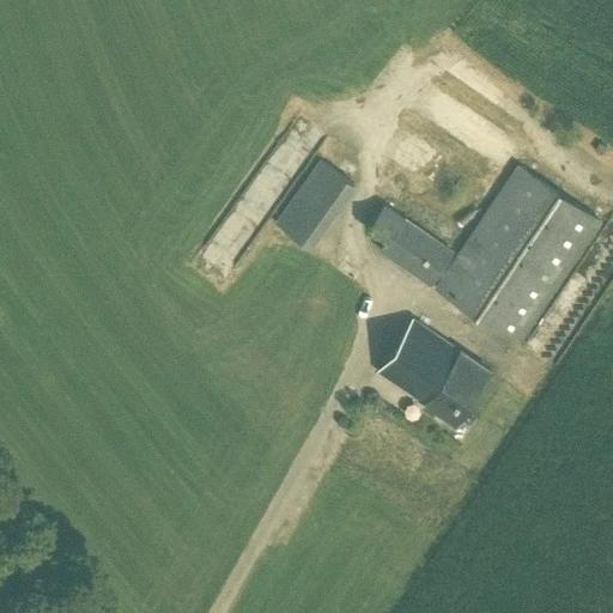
[(310,248),(354,184),(320,159),(273,223),(310,248)]
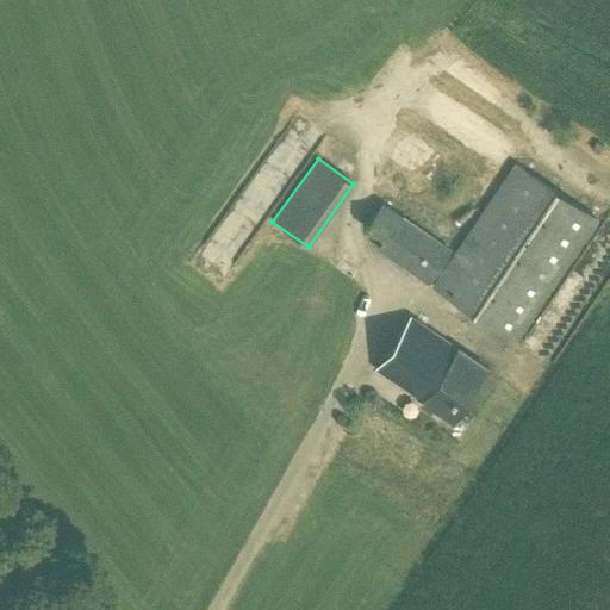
[(515,342),(599,222),(574,205),(515,165),(433,286),(492,327),(515,342)]
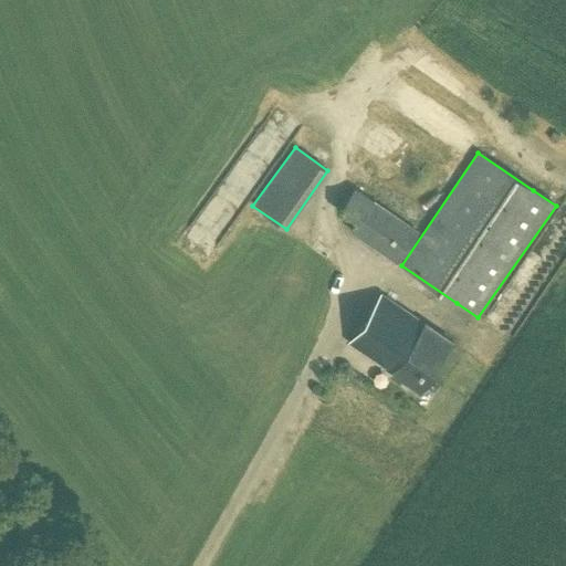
[(396,262),(417,232),(354,189),(341,209),(357,221),(350,231),(396,262)]
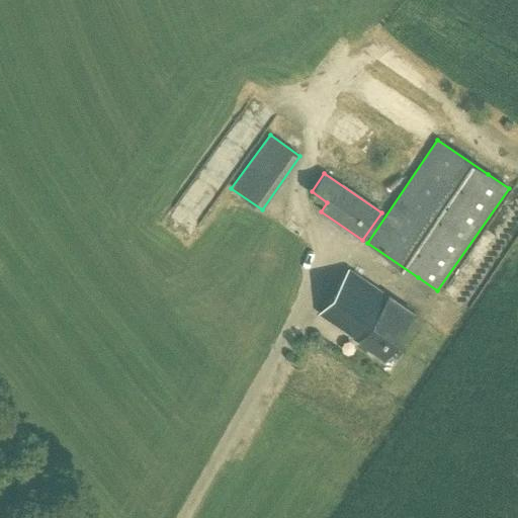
[(386,299),(347,272),(319,314),(383,358),(414,314),(389,296),(386,299)]
